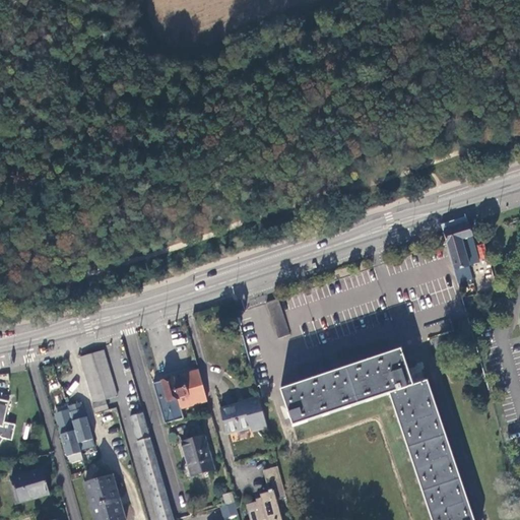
[(442,225),(444,233),(468,224),(466,217),(442,225)]
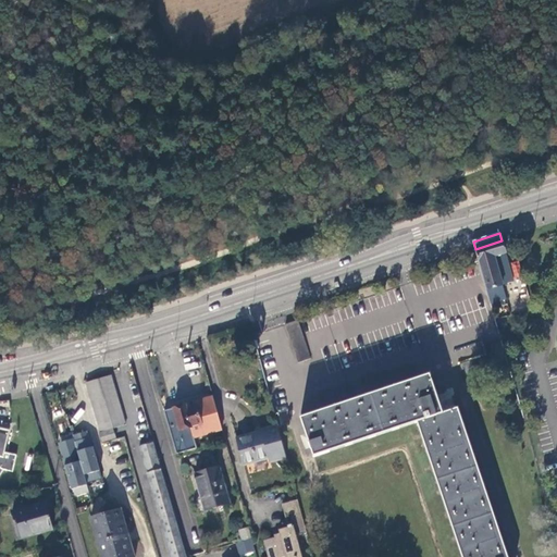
[(507,300),(503,285),(514,282),(505,252),(506,252),(502,240),(475,249),(491,305),(507,300)]
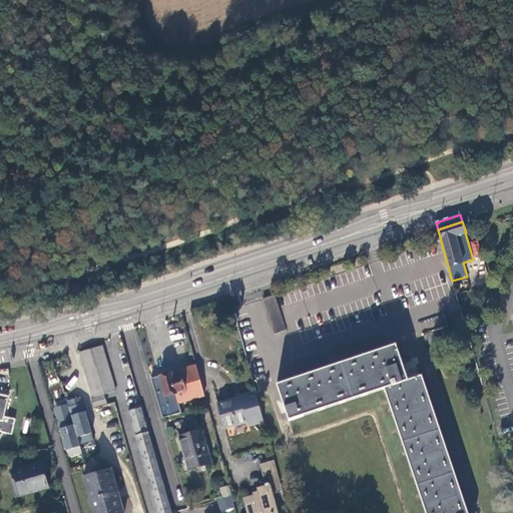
[(476,240),(470,242),(473,255),(479,253),(476,240)]
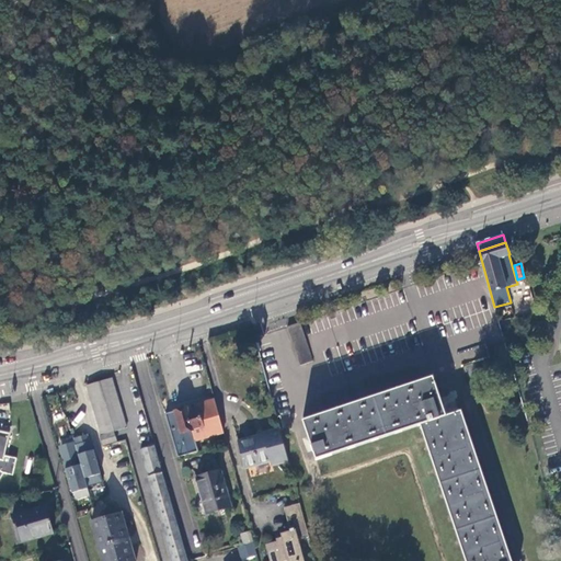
[(287,328),(299,365),(312,361),(299,323),(287,328)]
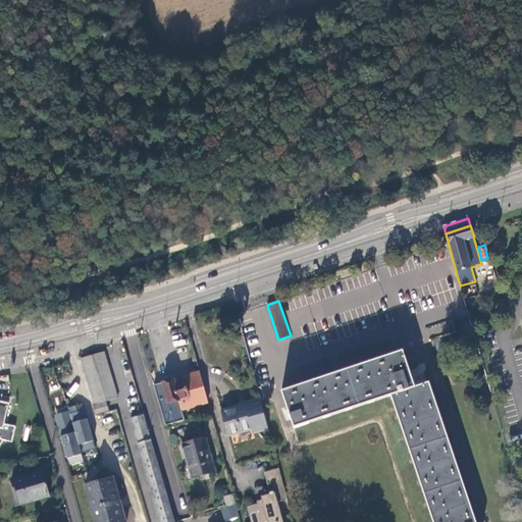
[(477,343),(469,317),(454,322),(457,332),(430,341),(435,356),(477,343)]
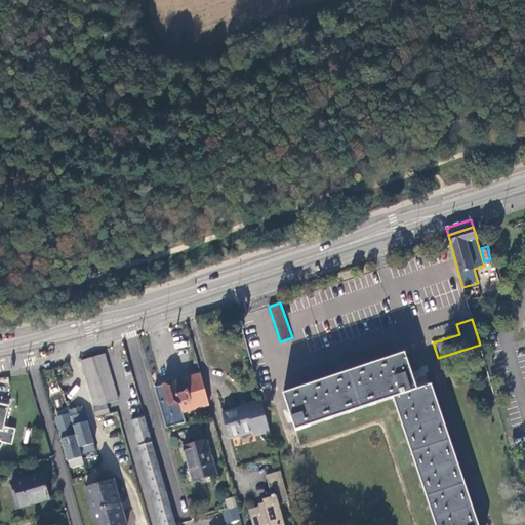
[(393,397),(436,524),(478,524),(432,385),(417,389),(404,353),(283,392),(295,429),(393,397)]
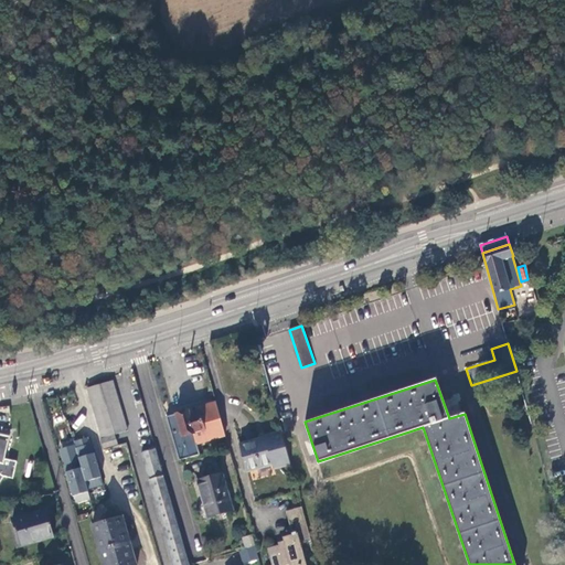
[(103,438),(115,434),(128,430),(113,381),(88,388),(103,438)]
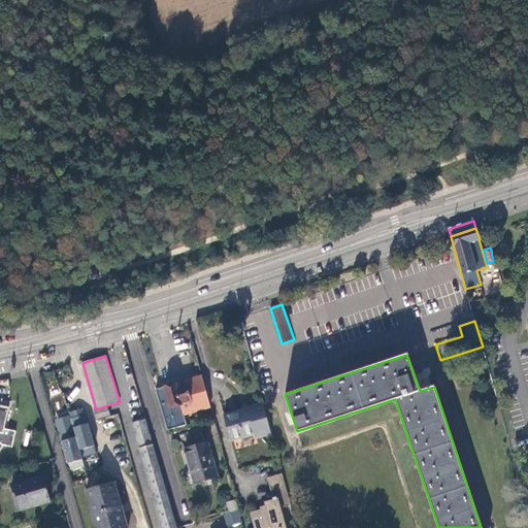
[(190,390),(194,401),(182,405),(185,416),(212,407),(202,374),(187,380),(189,385),(190,390)]
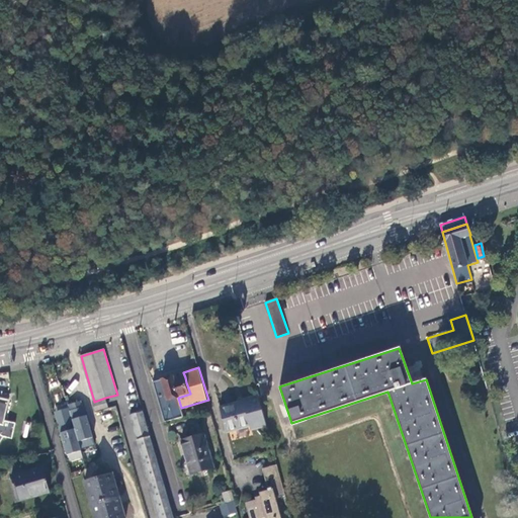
[(162,379),(167,401),(178,398),(188,395),(185,382),(186,382),(185,377),(183,378),(183,376),(174,379),(173,376),(162,379)]
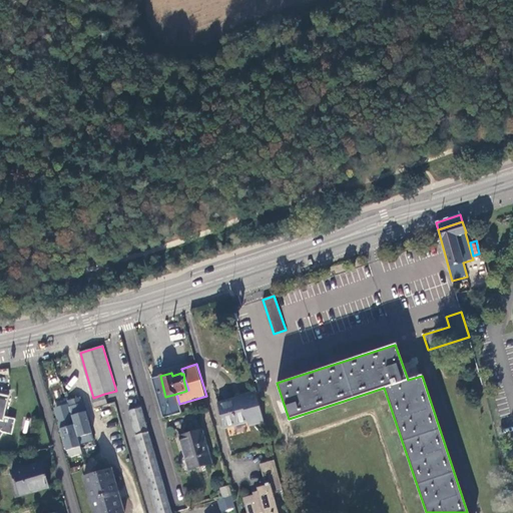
[(164,418),(182,413),(179,404),(176,394),(165,397),(160,376),(153,378),(164,418)]
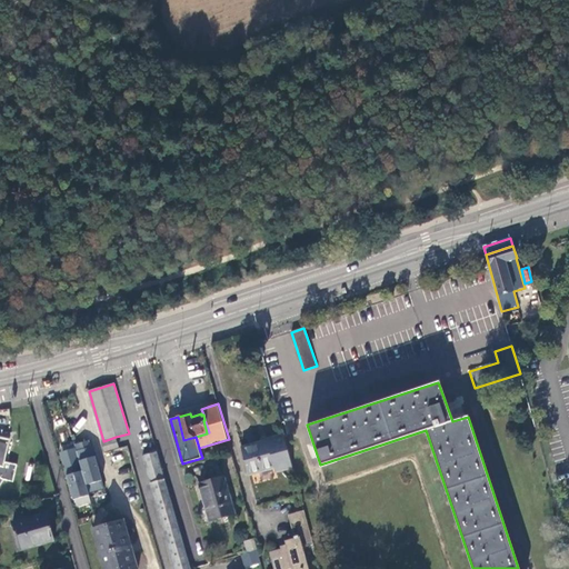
[(277,471),(292,467),(283,436),(268,440),(268,441),(241,449),(249,476),(276,468),(277,471)]
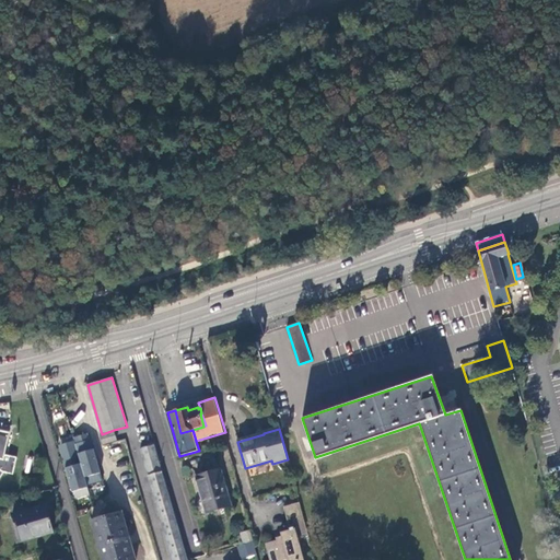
[(117,440),(114,430),(102,434),(101,435),(103,444),(117,440)]
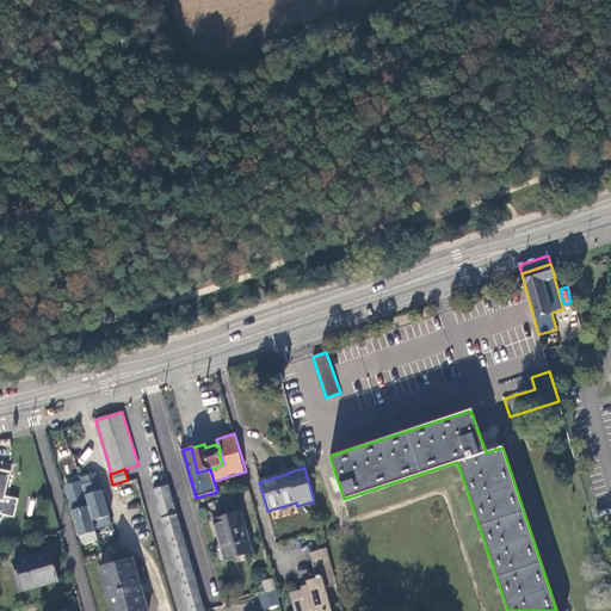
[(0,520),(2,517),(14,520),(19,500),(6,498),(11,475),(0,473),(0,520)]
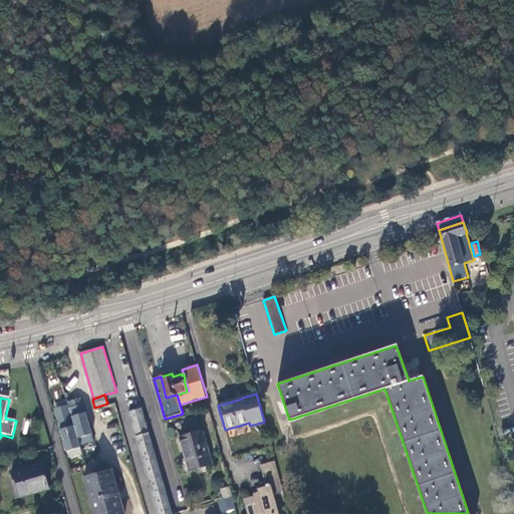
[(173,513),(142,409),(130,412),(159,513),(173,513)]
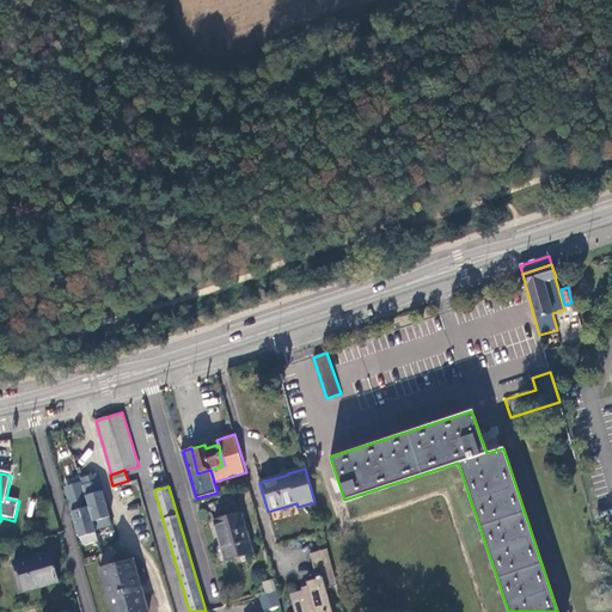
[(75,512),(81,537),(110,528),(104,505),(75,512)]
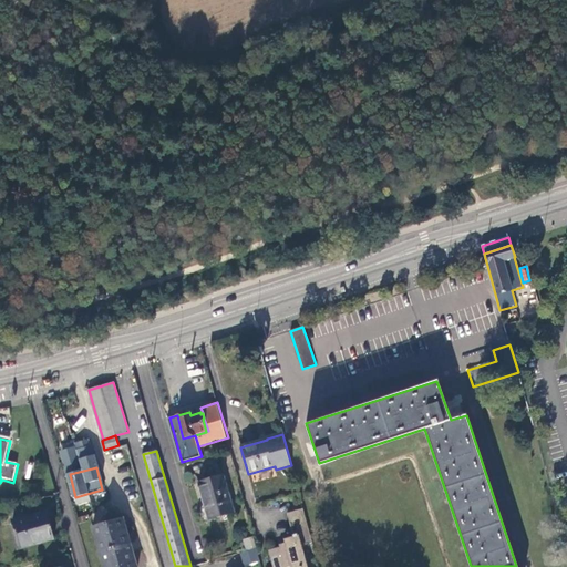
[(198,483),(205,506),(209,519),(234,513),(223,475),(198,483)]
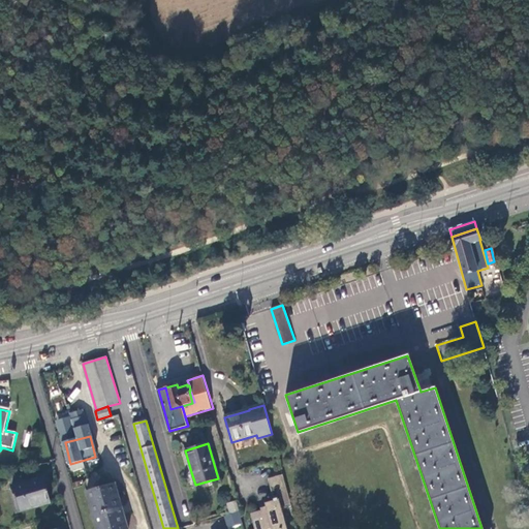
[(195,485),(191,472),(186,474),(189,486),(195,485)]
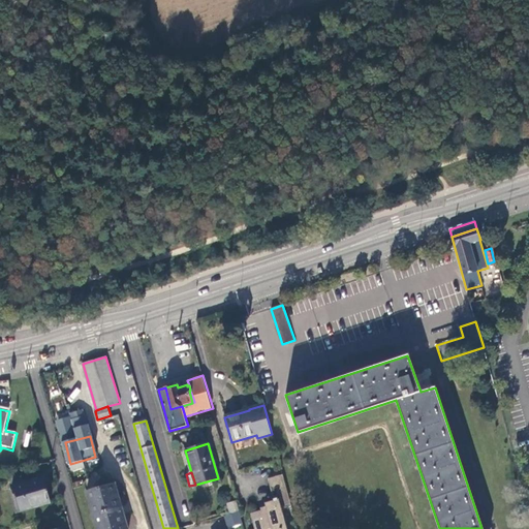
[(288,528),(282,506),(291,504),(283,474),(269,478),(275,501),(266,503),(268,509),(252,514),(255,528),(288,528)]
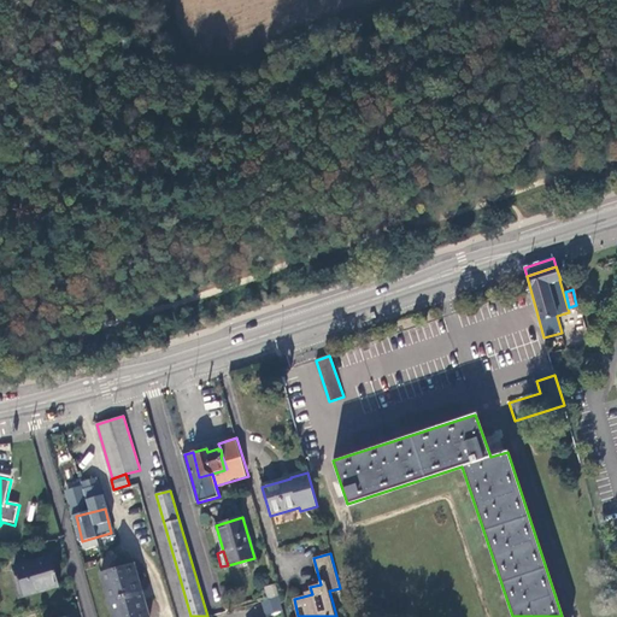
[(15,568),(22,594),(47,586),(48,588),(59,585),(51,557),(15,568)]
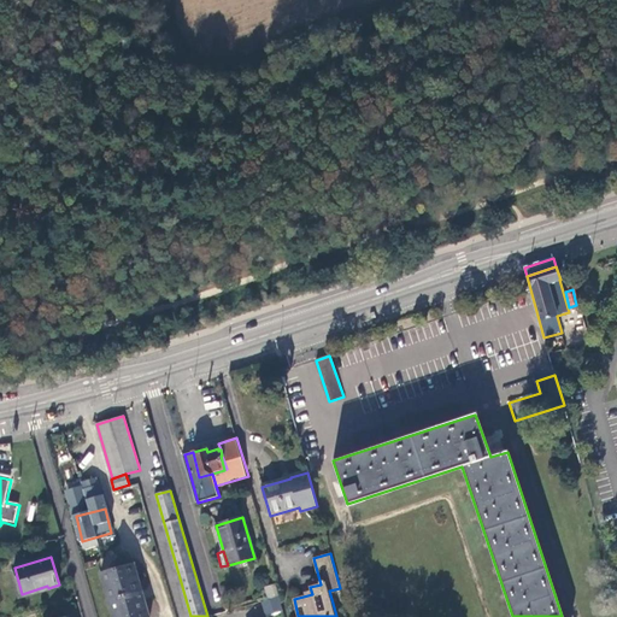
[(100,574),(112,616),(146,616),(133,565),(100,574)]
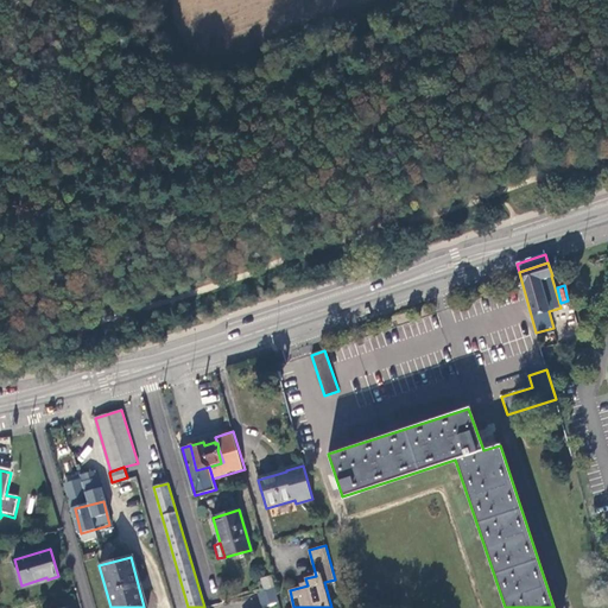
[(261,578),(265,590),(274,588),(271,575),(261,578)]
